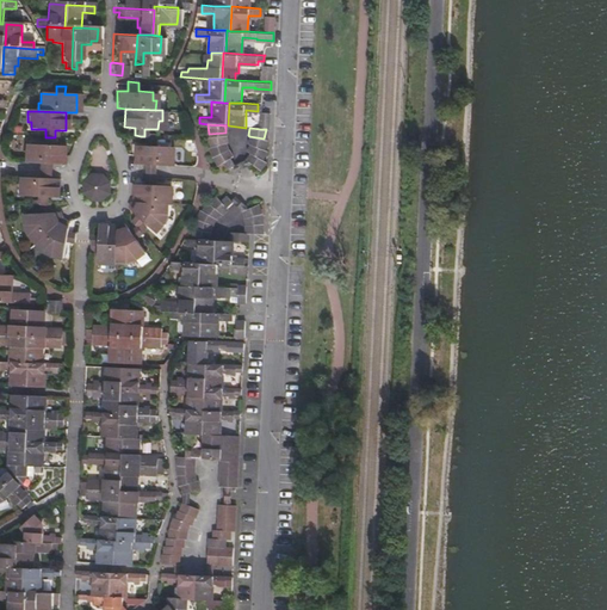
[(225,141),(225,133),(209,134),(208,134),(209,145),(225,141)]
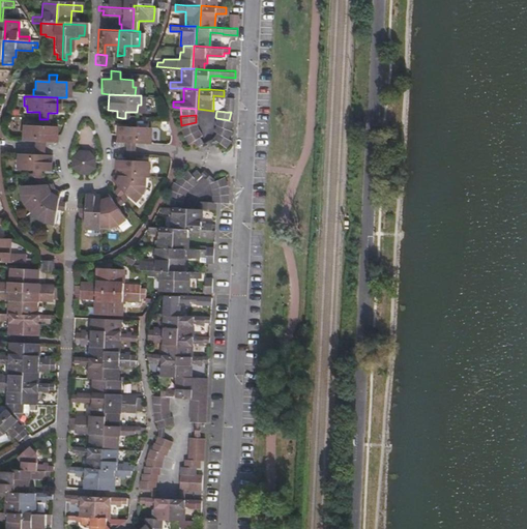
[(144,133),(144,125),(132,125),(132,118),(125,118),(122,118),(122,124),(114,124),(114,140),(125,140),(134,141),(146,142),(146,133),(144,133)]
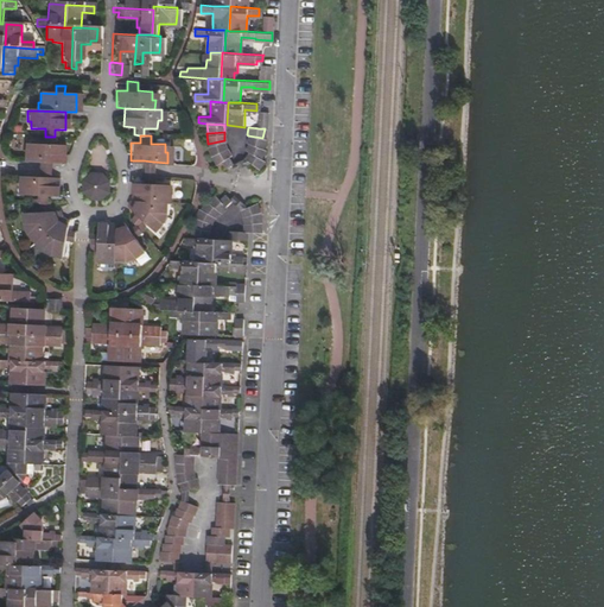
[(261,147),(264,138),(262,138),(248,136),(247,141),(248,143),(261,147)]
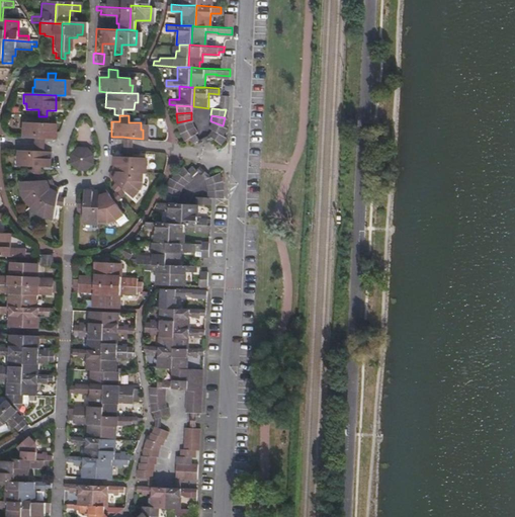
[(52,140),(53,124),(44,123),(44,116),(38,116),(35,116),(35,123),(23,123),(23,131),(20,131),(20,139),(31,140),(39,140),(52,140)]
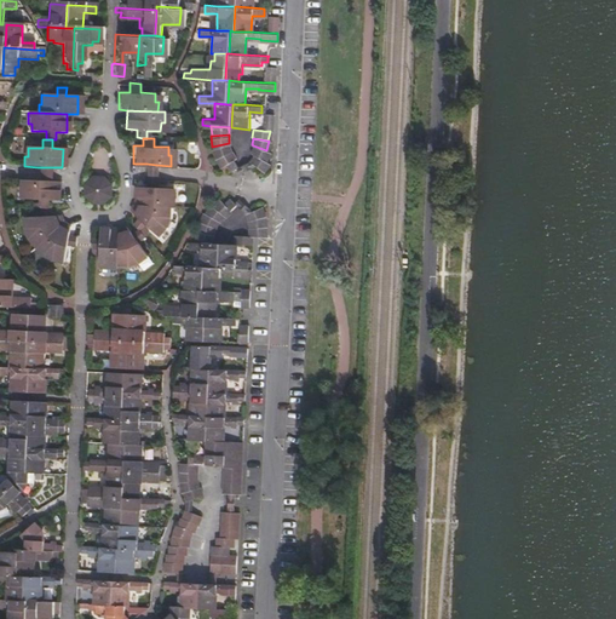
[(213,158),(231,150),(229,143),(212,147),(209,147),(212,153),(213,158)]
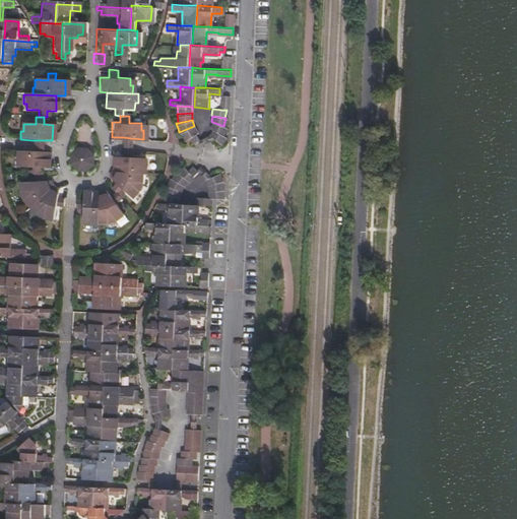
[(222,135),(225,127),(223,126),(212,122),(209,127),(212,129),(222,135)]
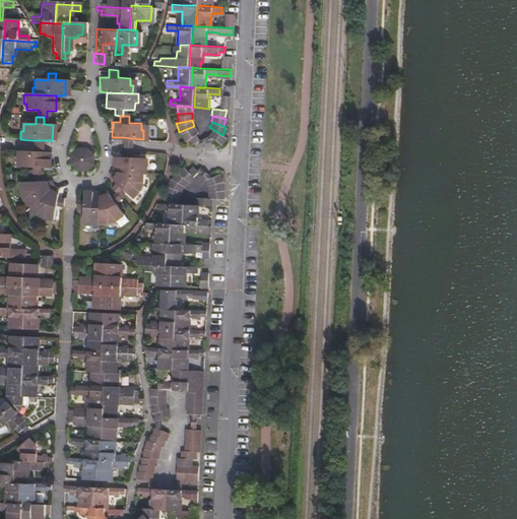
[(196,131),(194,126),(179,132),(184,139),(188,136),(195,133),(196,131)]
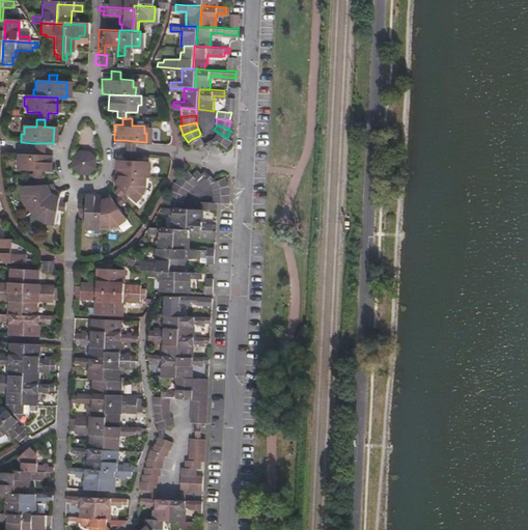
[(227,138),(217,132),(214,137),(219,141),(224,146),(229,139),(227,138)]
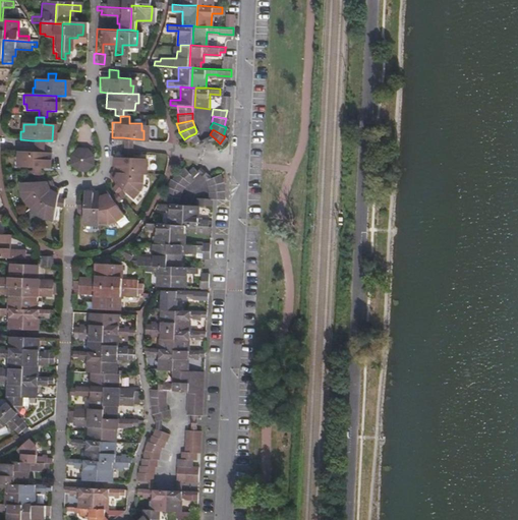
[(198,138),(195,133),(188,136),(193,143),(197,140),(198,138)]
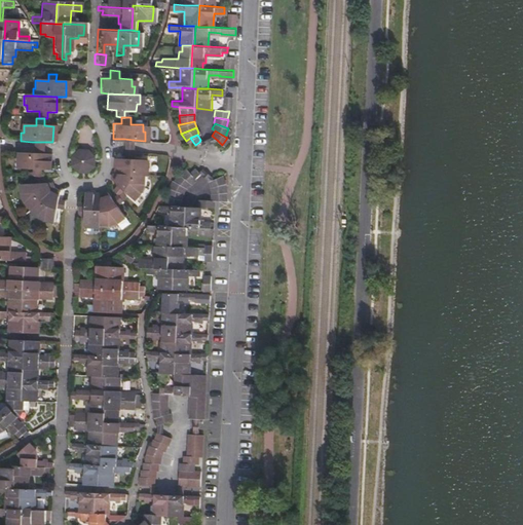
[(210,143),(217,140),(212,136),(207,138),(200,140),(199,142),(202,146),(210,143)]
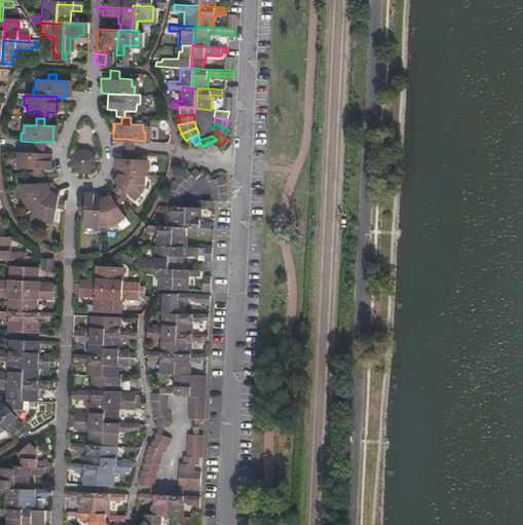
[(132,151),(133,140),(124,139),(123,151),(132,151)]
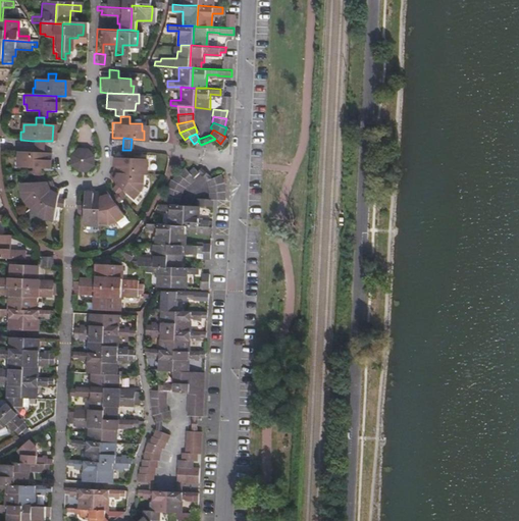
[(40,155),(40,141),(32,141),(32,154),(40,155)]
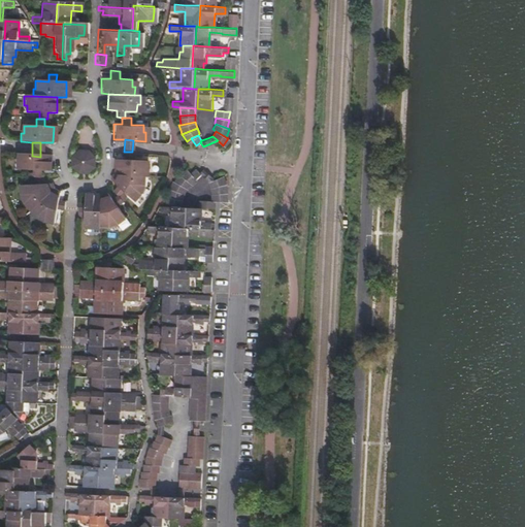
[(146,175),(148,166),(144,166),(144,160),(132,159),(132,152),(124,152),(124,159),(116,159),(116,161),(115,174),(143,175),(146,175)]
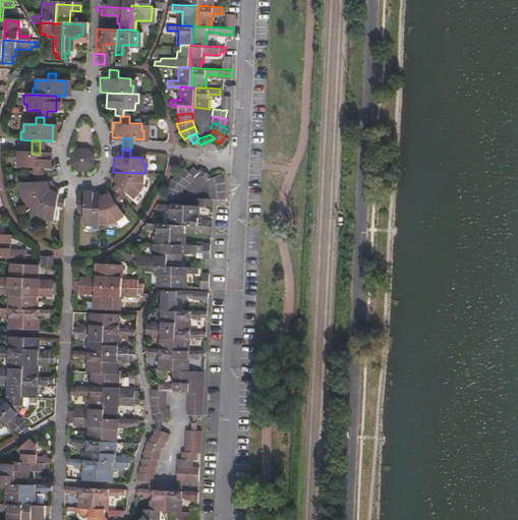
[(88,172),(91,170),(93,167),(94,164),(94,160),(92,157),(90,155),(88,154),(83,153),(80,153),(77,155),(75,157),(74,160),(73,163),(74,166),(75,169),(78,171),(81,173),(84,173),(88,172)]
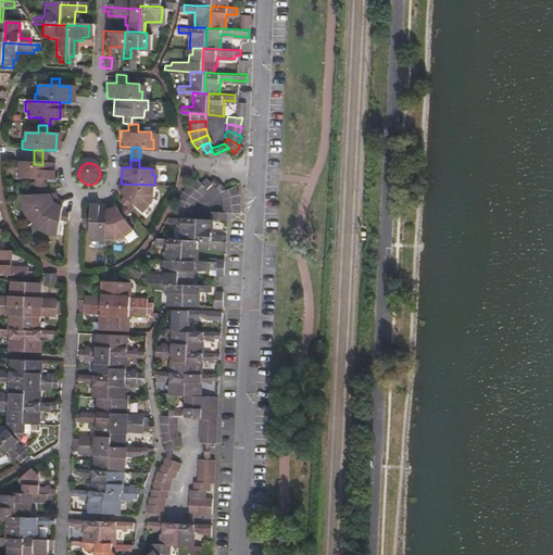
[(51,183),(51,165),(42,165),(34,164),(17,164),(17,173),(20,173),(20,180),(34,181),(33,189),(35,189),(41,189),(41,181),(51,183)]
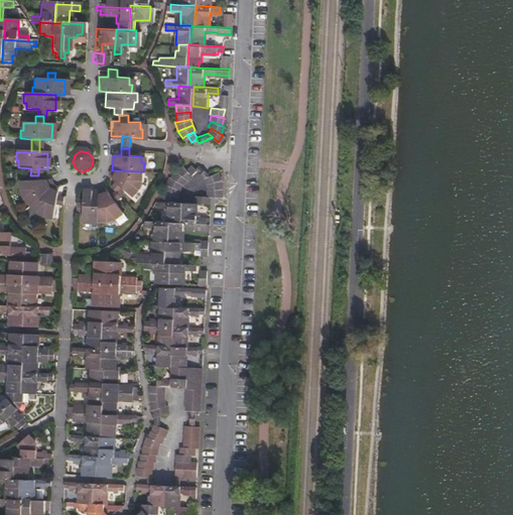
[(206,171),(201,165),(197,169),(198,171),(202,175),(205,179),(211,177),(206,171)]
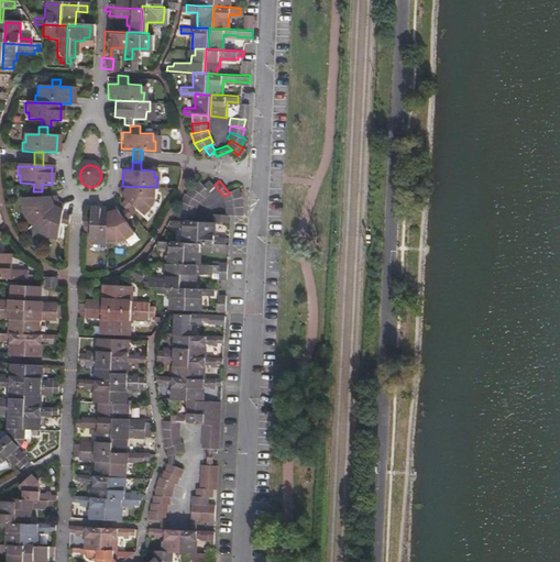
[(209,193),(205,186),(200,182),(194,188),(205,198),(206,199),(209,195),(211,194),(209,193)]
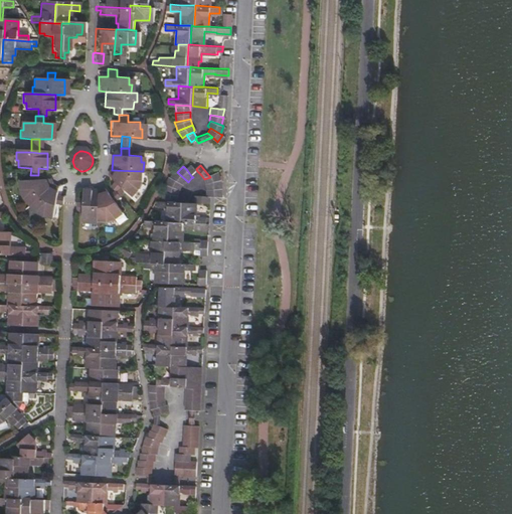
[(191,176),(197,171),(196,169),(192,166),(187,170),(191,176)]
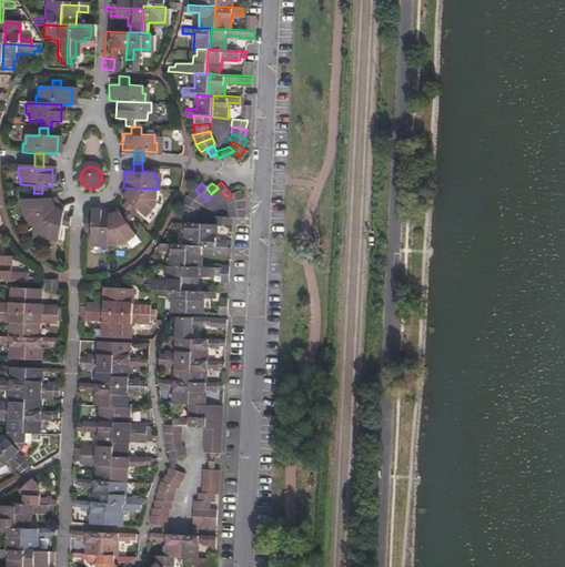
[(153,200),(154,189),(123,188),(122,188),(119,192),(118,192),(127,200),(121,205),(125,210),(128,212),(133,206),(144,215),(151,206),(153,200)]
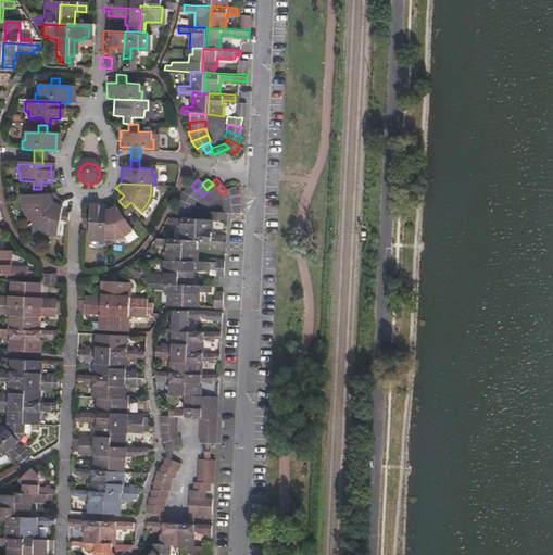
[(202,196),(191,186),(190,185),(185,192),(197,200),(198,200),(201,197),(202,196)]
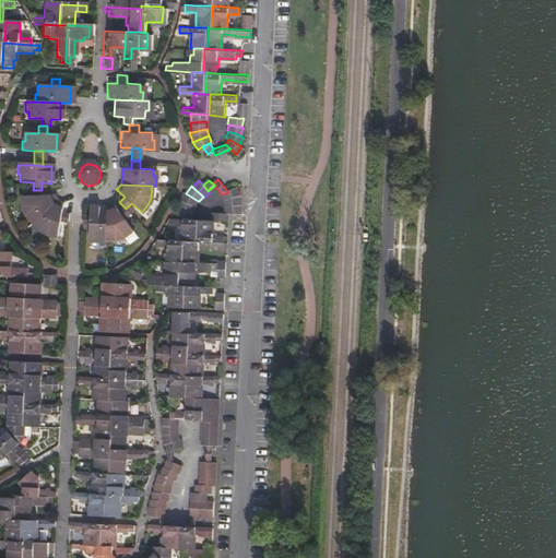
[(239,198),(237,189),(228,192),(222,194),(223,198),(224,201),(239,198)]
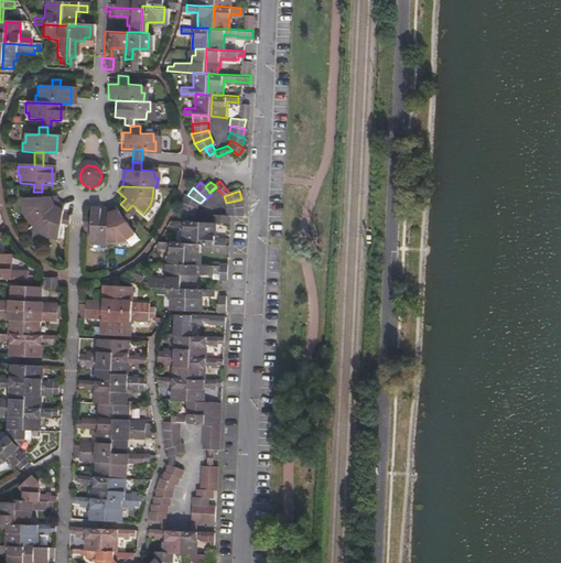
[(32,227),(56,204),(53,197),(44,198),(44,192),(42,192),(35,192),(35,199),(22,202),(22,210),(27,219),(32,227)]
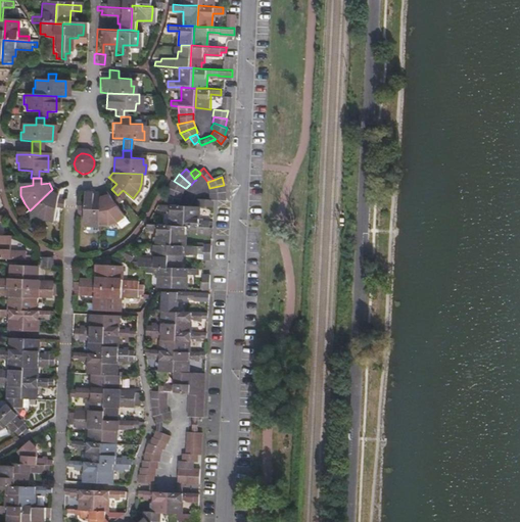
[(185,188),(174,181),(173,181),(170,187),(183,193),(184,190),(185,188)]
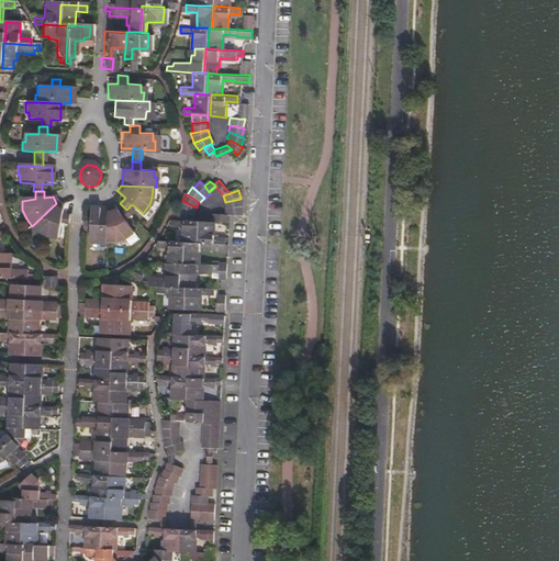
[(242,208),(241,199),(225,202),(226,208),(226,209),(241,208),(242,208)]
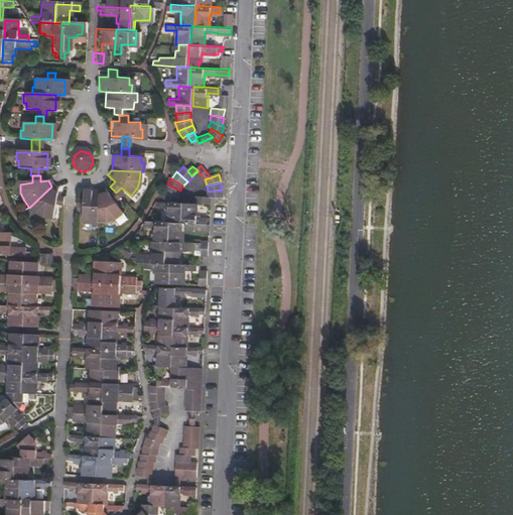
[(178,196),(179,192),(180,190),(167,184),(164,194),(178,196)]
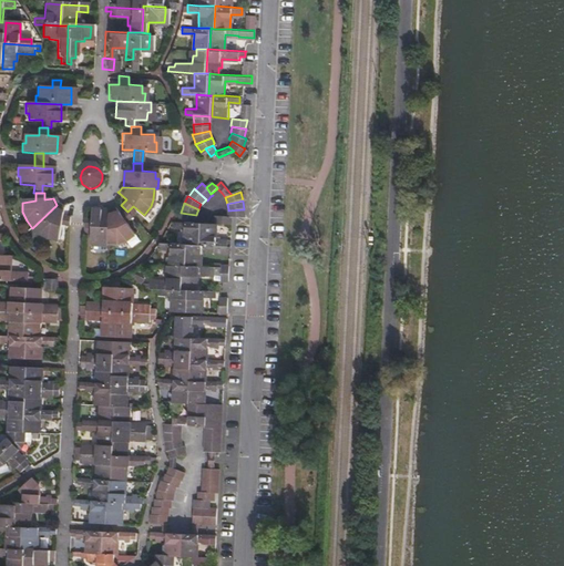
[(70,227),(70,217),(62,217),(62,208),(57,205),(32,228),(38,233),(41,235),(48,238),(51,239),(60,240),(61,226),(70,227)]
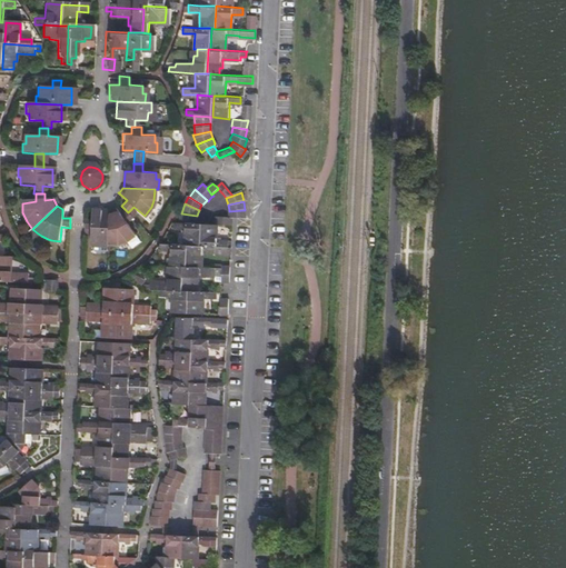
[(136,235),(127,221),(132,217),(128,212),(126,210),(121,215),(115,207),(109,210),(108,242),(120,242),(129,240),(136,235)]
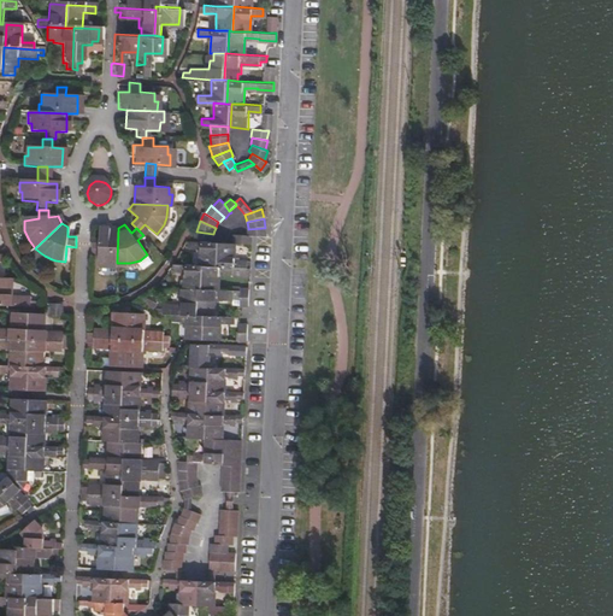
[(117,263),(118,228),(101,228),(99,228),(99,238),(92,238),(90,247),(98,247),(98,263),(107,263),(107,267),(117,267),(117,263)]
